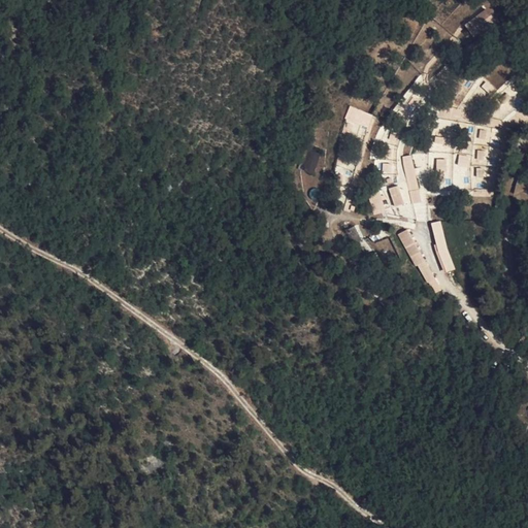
[(475,40),(500,22),(488,6),(464,25),(475,40)]
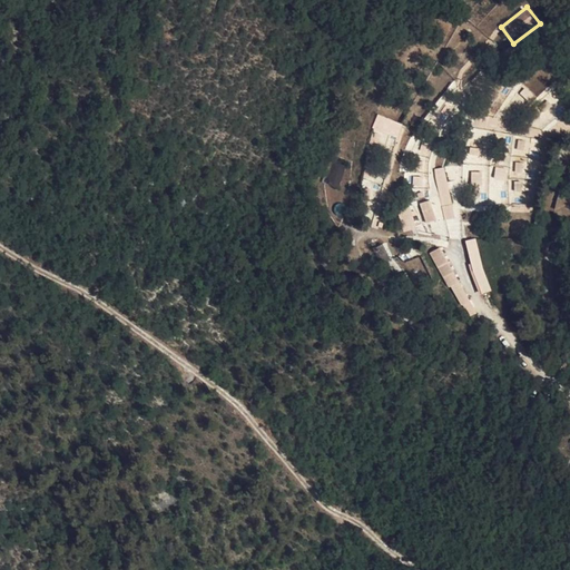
[(397,139),(403,125),(377,115),(372,129),(397,139)]
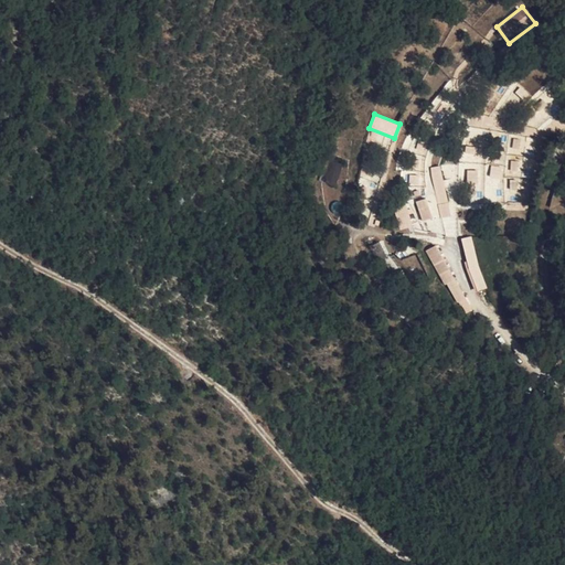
[(339,188),(349,168),(333,161),(323,181),(339,188)]
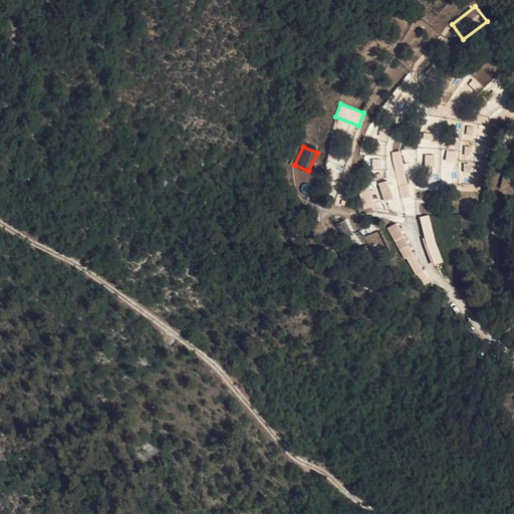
[(393,199),(409,197),(402,151),(386,153),(393,199)]
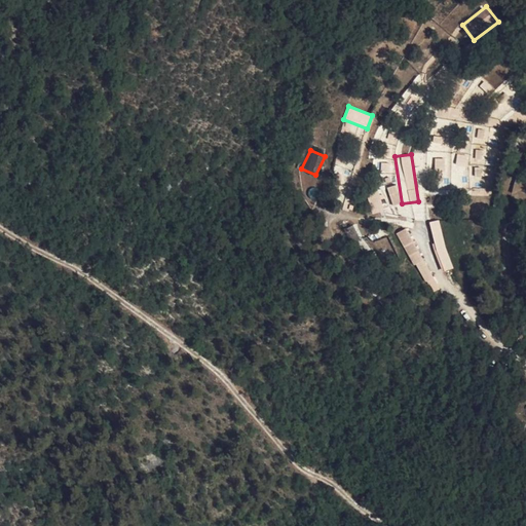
[(396,184),(386,187),(392,205),(401,203),(396,184)]
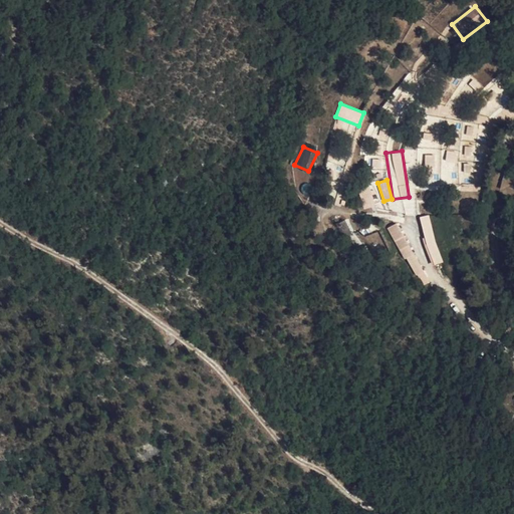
[(429,214),(419,217),(432,265),(442,263),(429,214)]
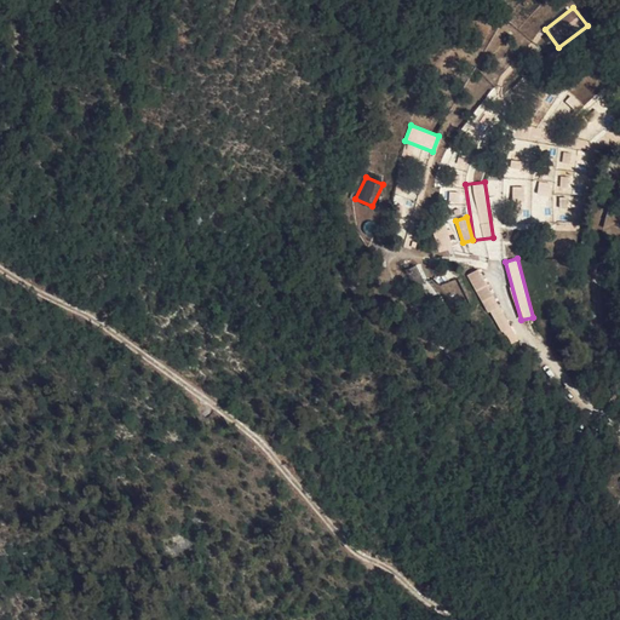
[(415,265),(407,270),(418,293),(428,287),(415,265)]
